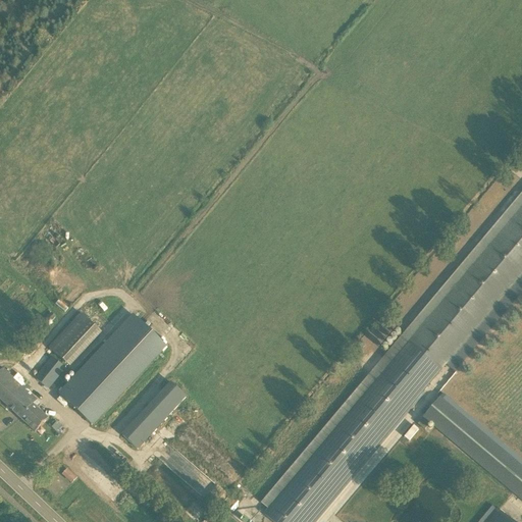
[(21,286),(7,303),(15,310),(30,294),(21,286)]
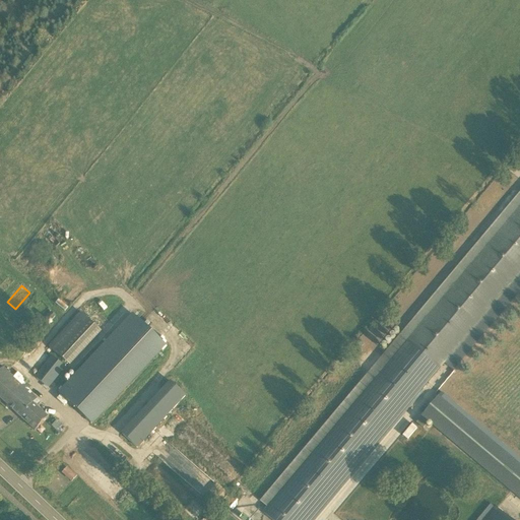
[(80,312),(49,346),(70,366),(102,332),(80,312)]
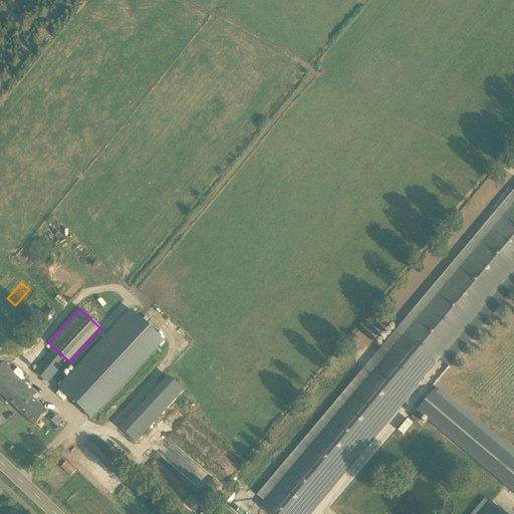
[(163,340),(132,311),(59,390),(89,419),(163,340)]
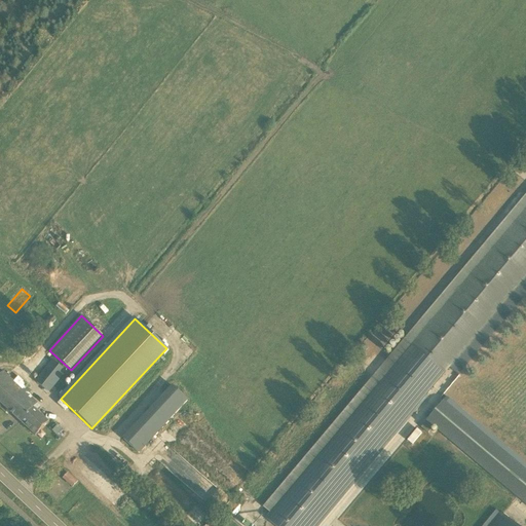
[(52,360),(35,381),(49,393),(67,371),(52,360)]
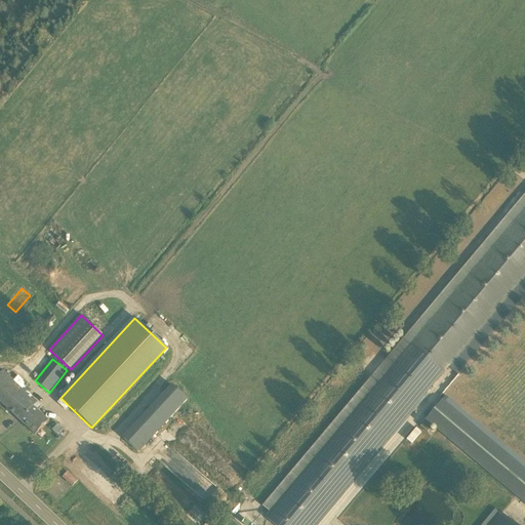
[(18,376),(13,381),(3,371),(0,373),(0,402),(36,435),(47,422),(33,407),(37,403),(25,392),(29,389),(26,386),(27,384),(18,376)]
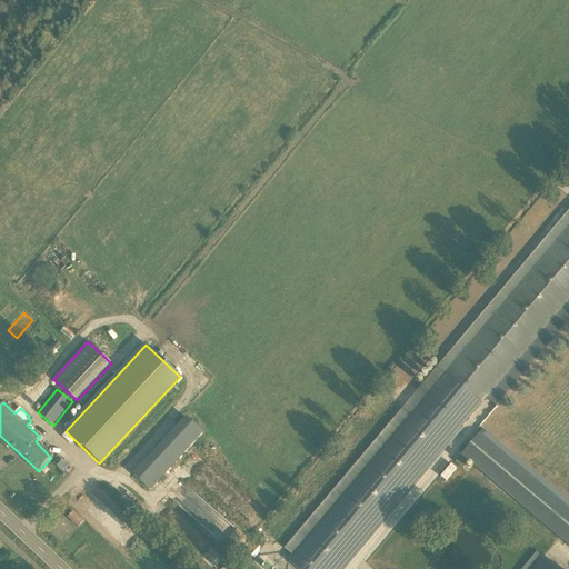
[(140,467),(133,475),(151,491),(158,482),(140,467)]
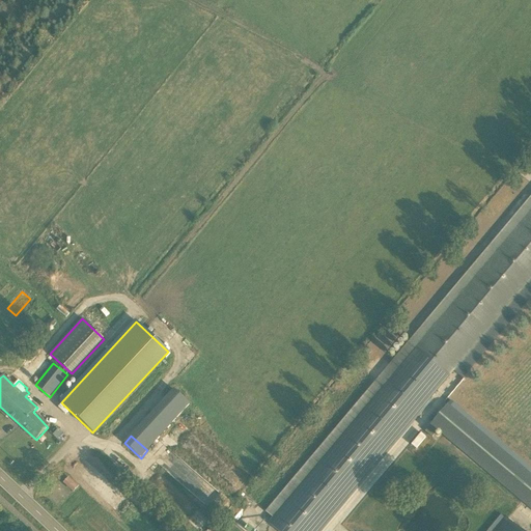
[(79,486),(75,483),(70,490),(73,493),(79,486)]
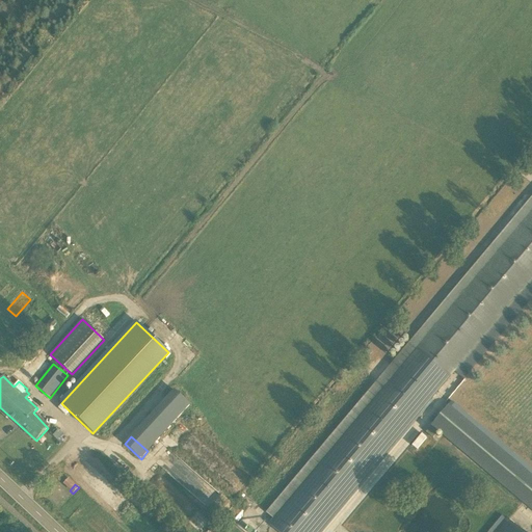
[(498,531),(523,531),(508,521),(498,531)]
